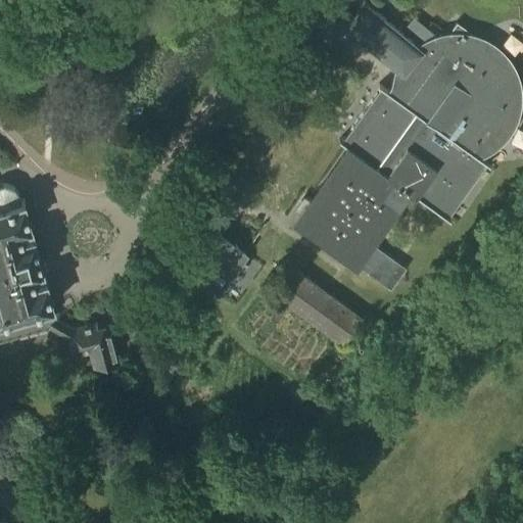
[(425,51),(365,2),(345,26),(408,77),(405,81),(399,78),(393,88),(397,91),(393,96),(378,85),(377,86),(380,88),(341,142),(338,140),(338,141),(348,148),(311,200),(307,198),(291,222),(292,223),(294,220),(357,265),(354,267),(355,268),(358,266),(390,288),(405,268),(373,245),(373,244),(370,242),(408,190),(449,221),(450,220),(447,218),(486,163),(489,165),(490,164),(478,155),(490,139),(497,144),(515,120),(508,114),(519,99),(504,89),(515,74),(500,63),(505,56),(457,21),(441,43),(434,39),(425,51)]
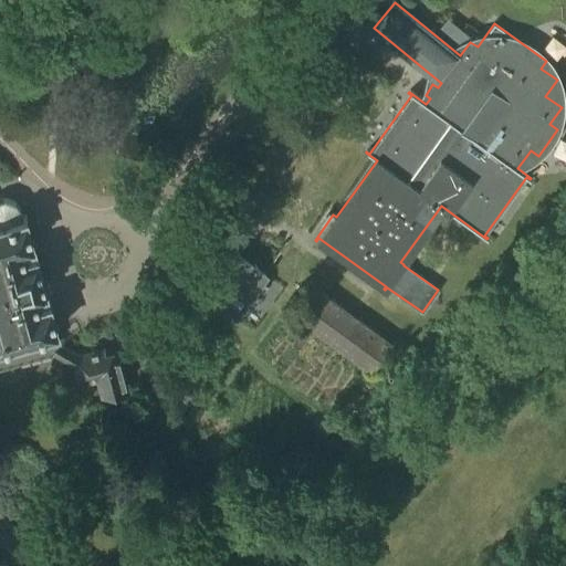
[(21,216),(20,211),(13,202),(3,198),(0,198),(0,363),(50,349),(72,365),(77,384),(95,378),(101,396),(127,388),(115,349),(97,355),(95,349),(77,355),(56,341),(53,331),(58,329),(56,326),(55,326),(50,304),(51,303),(50,300),(49,300),(43,283),(37,285),(25,245),(30,244),(30,245),(33,244),(32,241),(25,218),(27,218),(25,215),(21,216)]
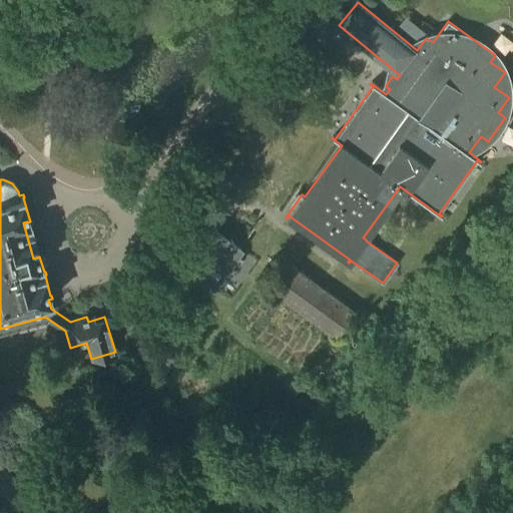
[(229,240),(214,230),(213,228),(212,230),(188,266),(187,266),(186,267),(188,268),(213,285),(239,247),(230,241),(232,239),(230,238),(229,240)]
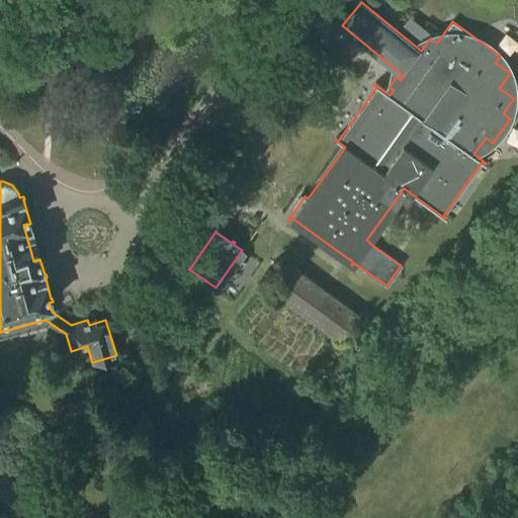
[(339,338),(356,314),(289,266),(272,289),(339,338)]
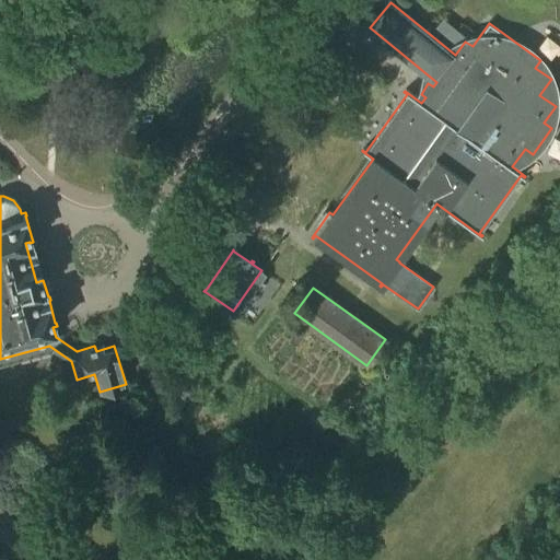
[(183,382),(175,392),(187,400),(195,391),(183,382)]
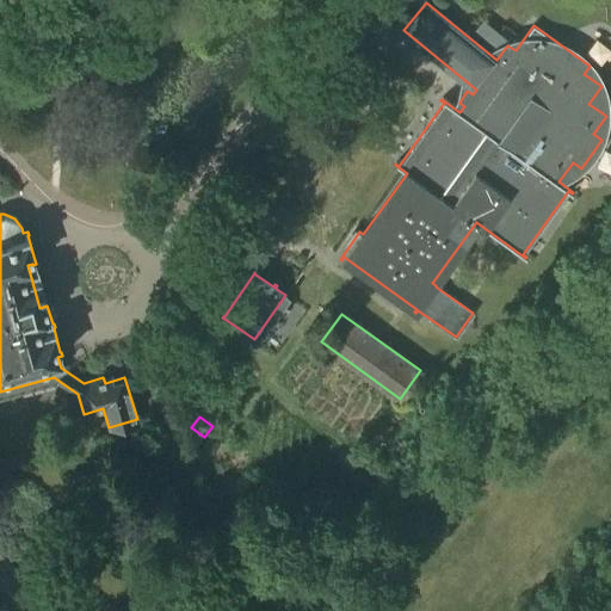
[(322,487),(321,497),(340,499),(341,491),(322,487)]
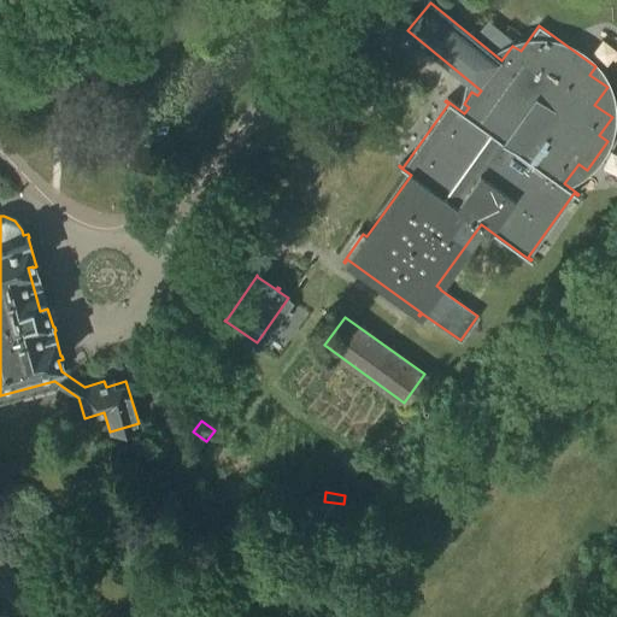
All buildings are outlined.
